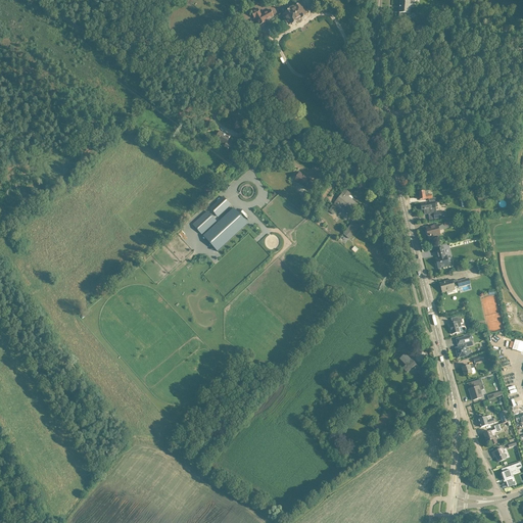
[(399,16),(405,17),(409,17),(410,4),(414,4),(414,0),(400,0),(400,1),(399,13),(399,16)]
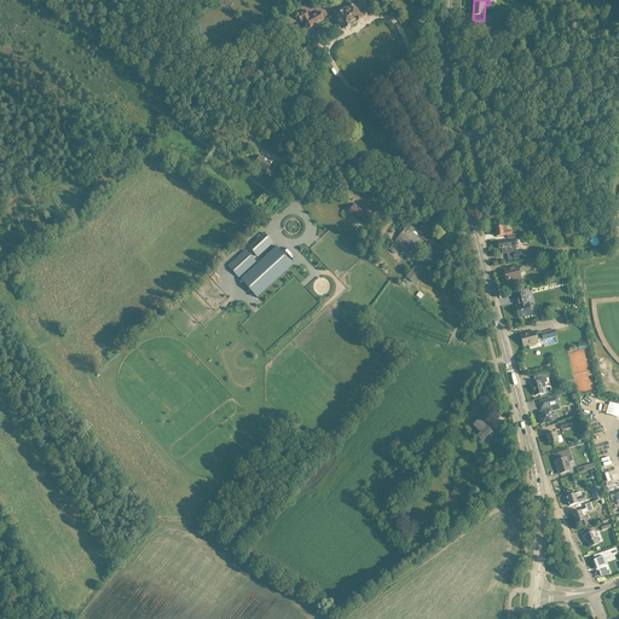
[(337,15),(339,16),(335,17),(339,24),(337,24),(340,28),(341,28),(342,30),(345,28),(346,29),(347,29),(348,29),(350,28),(351,27),(352,25),(352,27),(353,27),(353,28),(354,28),(356,27),(357,27),(357,25),(357,23),(358,22),(358,23),(359,22),(362,22),(362,21),(363,19),(357,10),(360,9),(358,5),(356,6),(354,5),(350,9),(348,7),(342,11),(342,12),(337,15)]
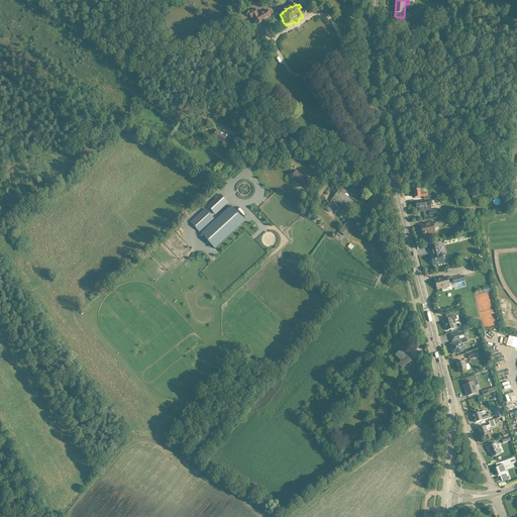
[(251,18),(251,17),(256,26),(264,22),(263,21),(272,16),(268,10),(259,15),(254,8),(247,12),(251,18)]
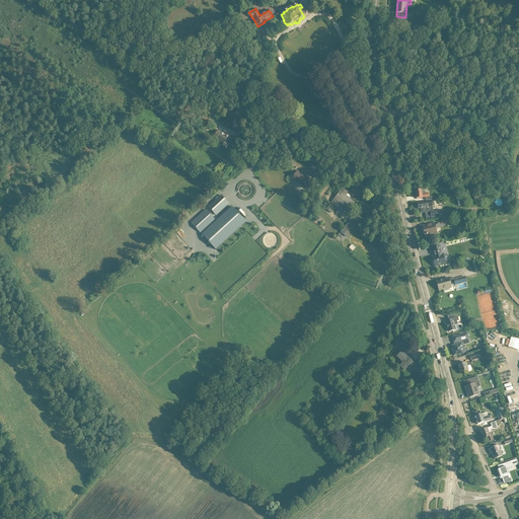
[(218,131),(216,135),(214,137),(221,141),(220,142),(224,144),(223,146),(227,149),(230,144),(225,142),(228,137),(224,135),(225,134),(218,131)]
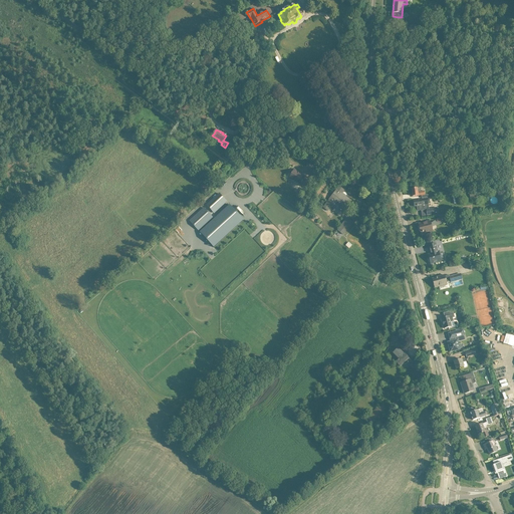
[(231,163),(229,165),(222,176),(226,179),(235,166),(231,163)]
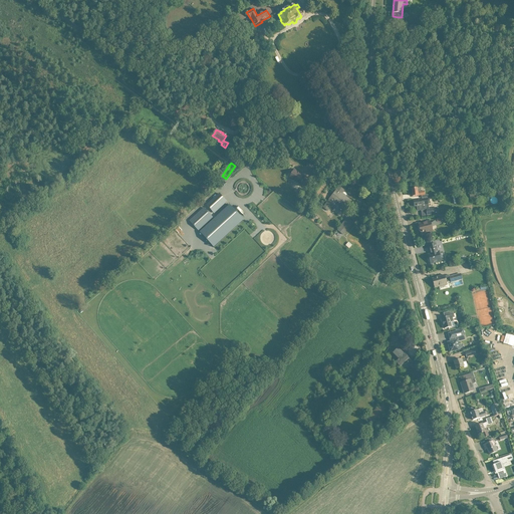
[(294,170),(292,174),(290,177),(293,179),(292,181),(306,188),(310,181),(305,178),(305,177),(300,175),(301,174),(294,170)]
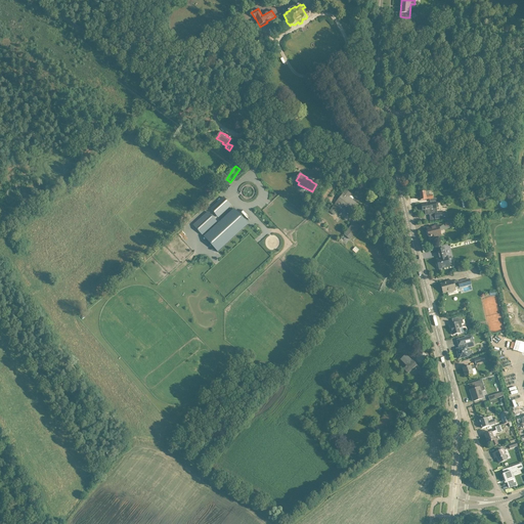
[(344,193),(340,198),(336,203),(336,204),(330,211),(335,215),(343,204),(349,209),(347,212),(350,215),(358,205),(352,201),(348,198),(351,194),(346,190),(344,193)]
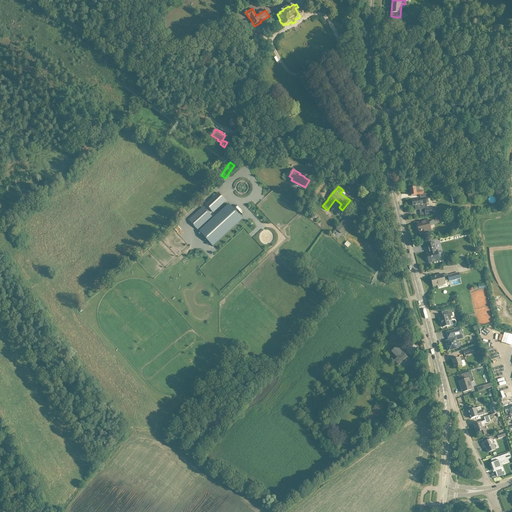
[(419,187),(410,189),(411,196),(423,194),(422,190),(419,191),(419,187)]
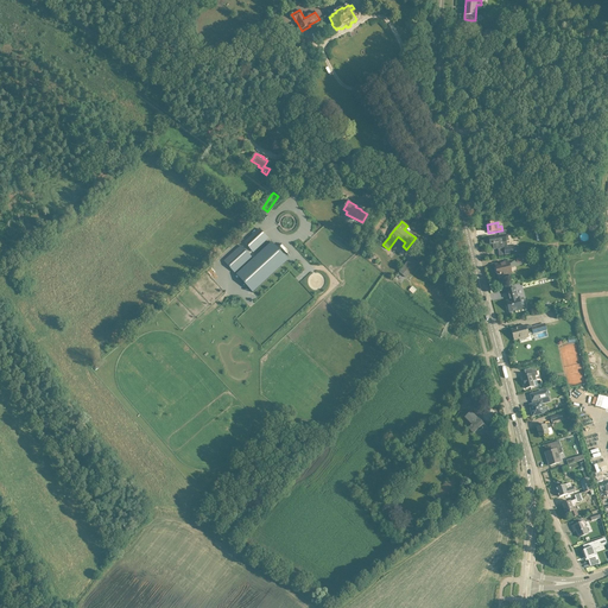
[(252,251),(267,238),(259,229),(245,242),(252,251)]
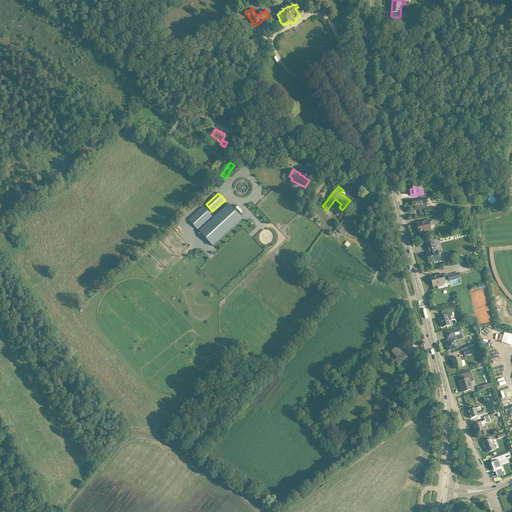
[(435,207),(426,208),(426,204),(429,203),(428,198),(412,200),(412,206),(415,205),(416,210),(424,209),(425,215),(436,213),(435,207)]
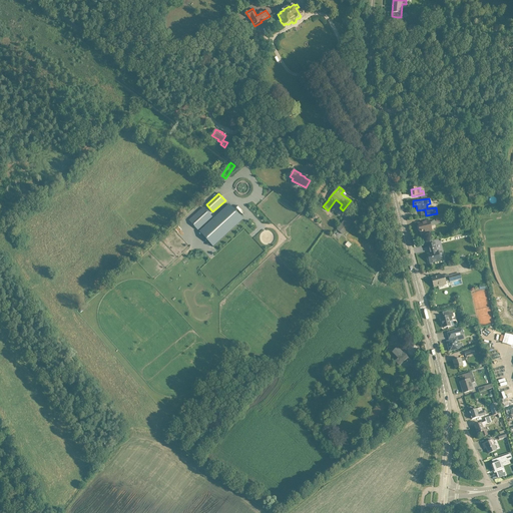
[(213,247),(243,219),(228,204),(199,231),(213,247)]
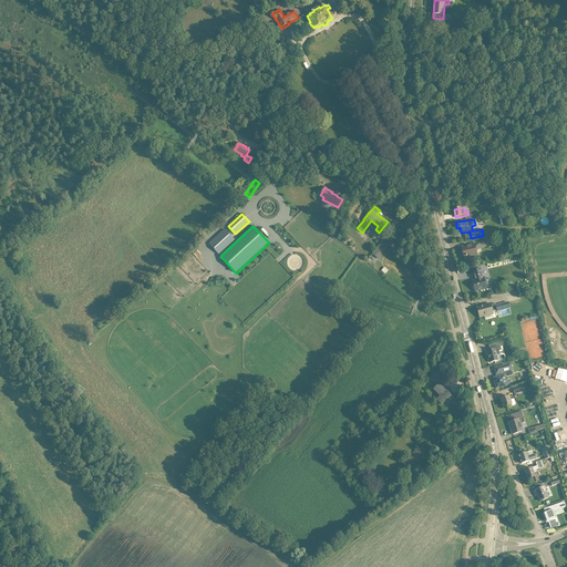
[(235,240),(225,229),(208,244),(219,255),(235,240)]
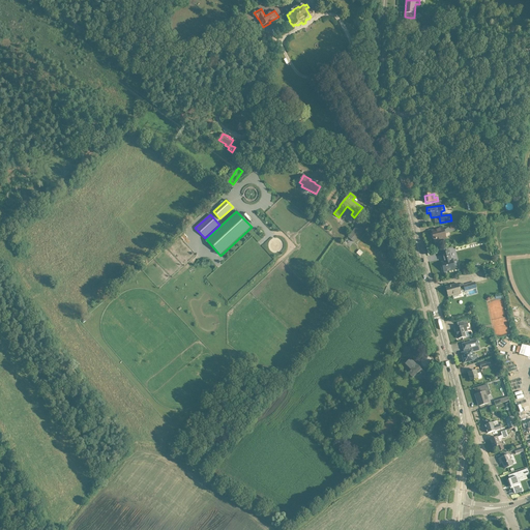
[(363,230),(358,225),(348,237),(354,241),(363,230)]
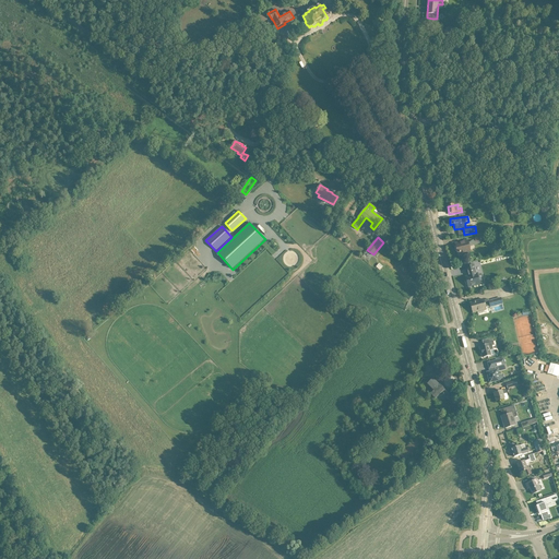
[(467,240),(461,242),(455,244),(459,258),(466,256),(465,253),(471,251),(467,240)]
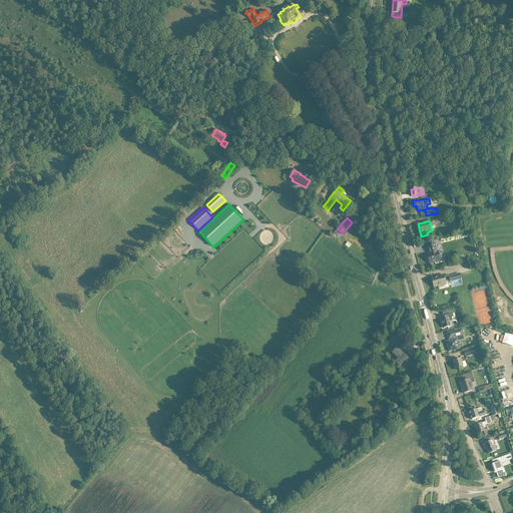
[(434,242),(432,242),(428,244),(430,253),(429,253),(430,257),(428,258),(430,264),(435,263),(440,261),(444,260),(442,251),(438,252),(438,251),(437,251),(434,242)]
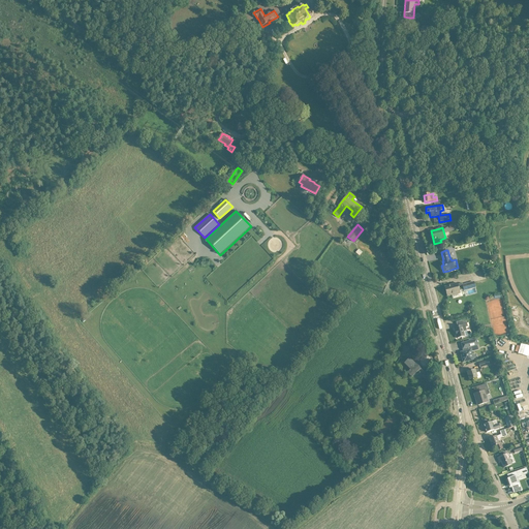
[(445,287),(447,296),(452,294),(460,292),(459,291),(464,290),(465,297),(476,293),(475,288),(474,282),(463,285),(462,283),(458,284),(458,283),(452,285),(445,287)]
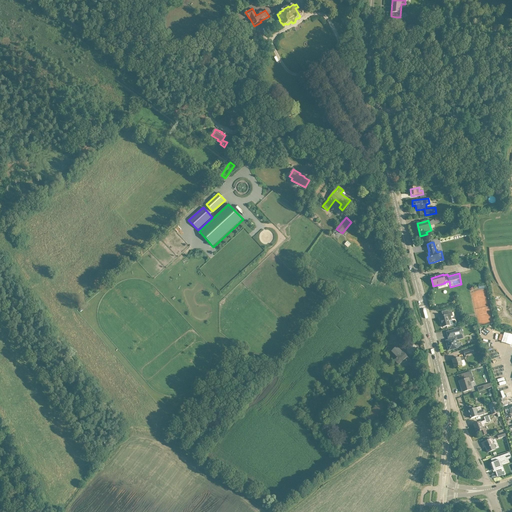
[(452,312),(447,310),(442,312),(443,316),(440,317),(443,327),(453,325),(451,317),(453,316),(452,312)]
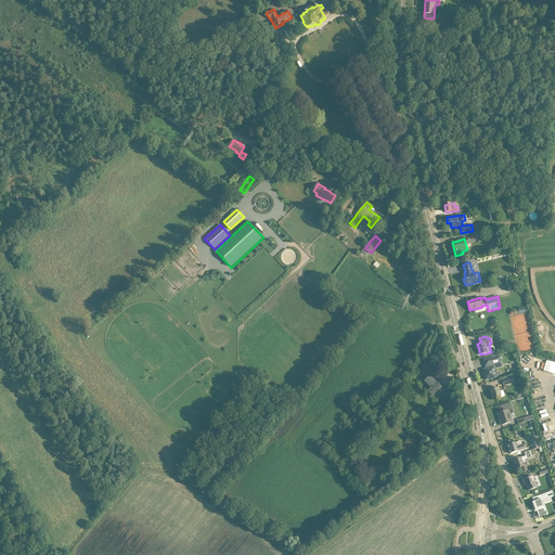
[(497,377),(498,376),(499,376),(499,375),(499,374),(499,373),(498,373),(498,372),(497,372),(495,372),(494,369),(495,369),(495,365),(501,363),(501,362),(502,362),(500,356),(483,360),(486,366),(487,366),(487,369),(483,370),(486,381),(497,377)]
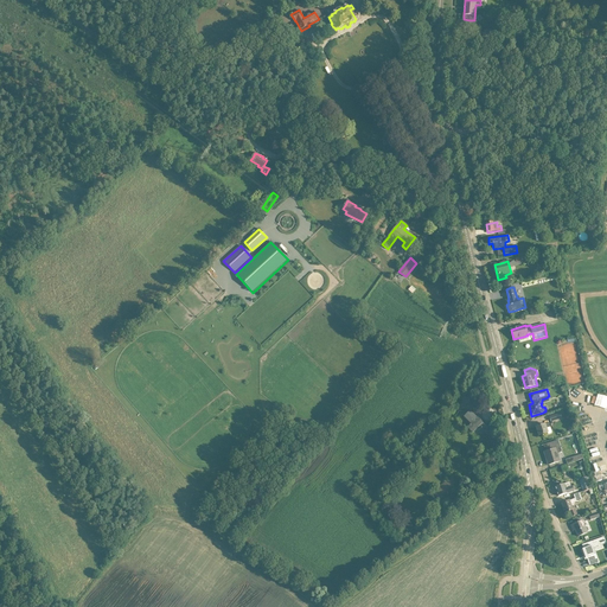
[(589,406),(577,408),(581,433),(594,430),(589,406)]
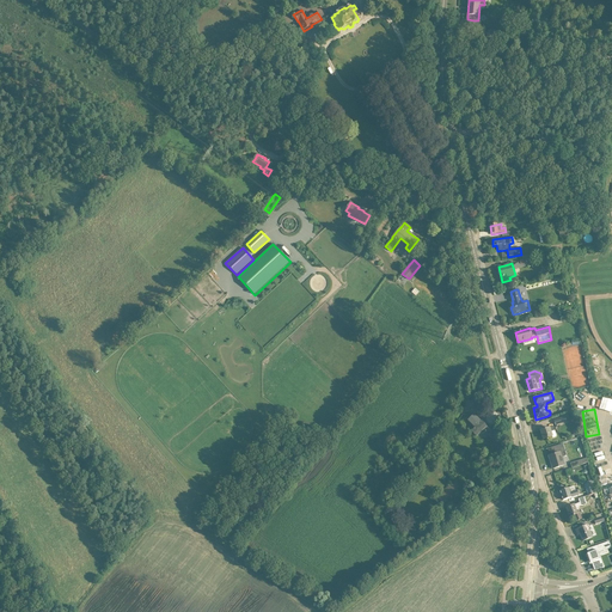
[(481,422),(473,414),(467,420),(476,428),(472,432),(475,435),(477,436),(478,435),(482,439),(487,435),(490,438),(495,439),(499,430),(494,429),(491,432),(482,422),(481,422)]
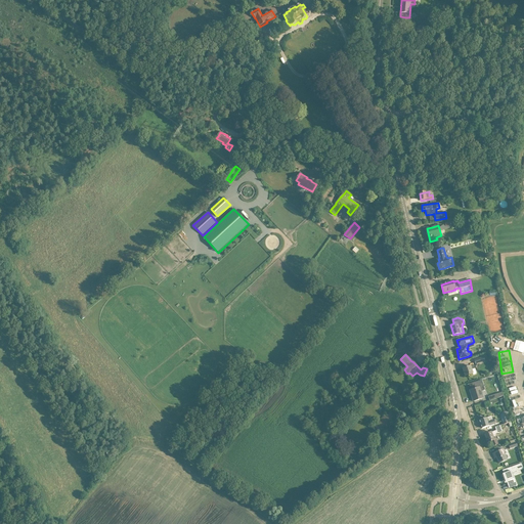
[(385,362),(390,366),(394,362),(389,358),(385,362)]
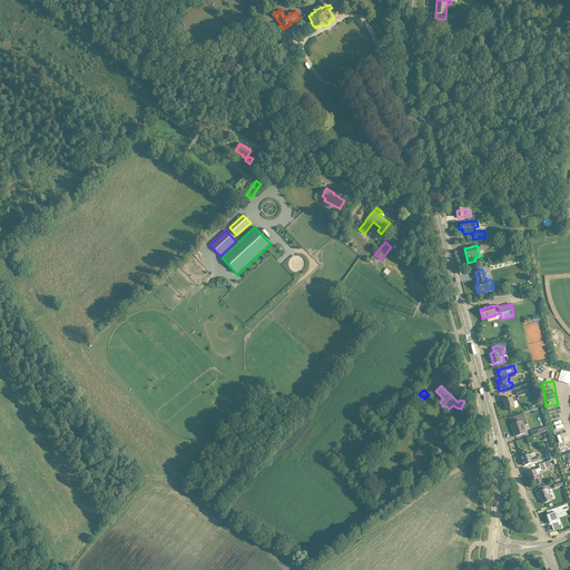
[(516,397),(509,400),(503,401),(505,409),(514,406),(514,408),(518,406),(518,405),(516,397)]
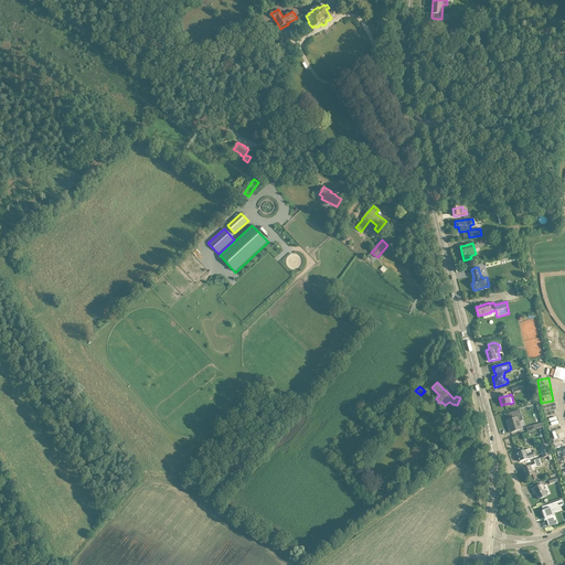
[(515,412),(505,415),(508,420),(510,428),(509,429),(510,433),(515,432),(521,429),(518,417),(515,412)]
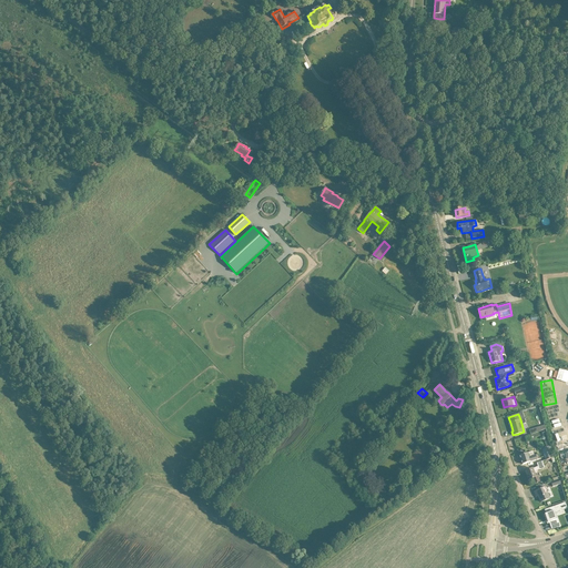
[(551,458),(554,457),(550,446),(543,448),(546,460),(551,458)]
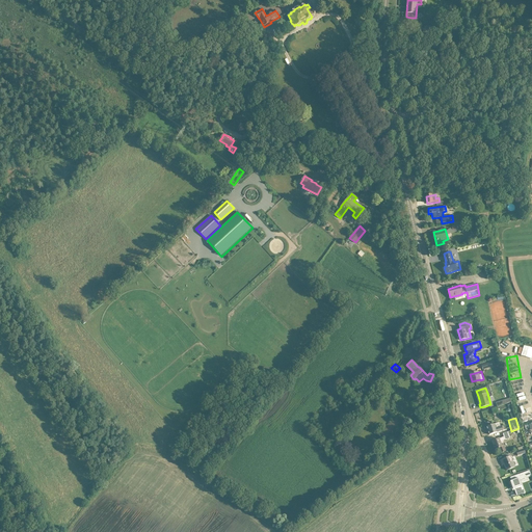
[(501,427),(499,423),(495,424),(490,425),(489,422),(485,423),(486,426),(486,427),(489,435),(506,429),(505,425),(501,427)]
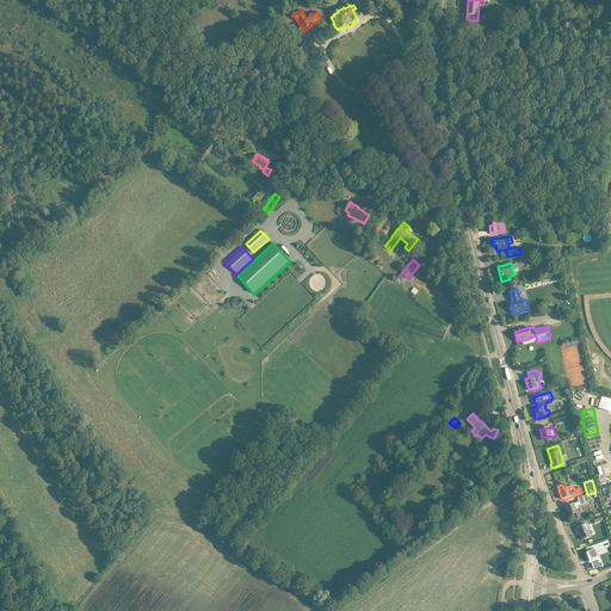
[(573,504),(566,507),(568,512),(567,512),(568,516),(569,516),(573,514),(575,520),(580,518),(579,512),(576,513),(575,510),(579,508),(578,506),(586,504),(584,497),(578,498),(579,501),(573,504)]
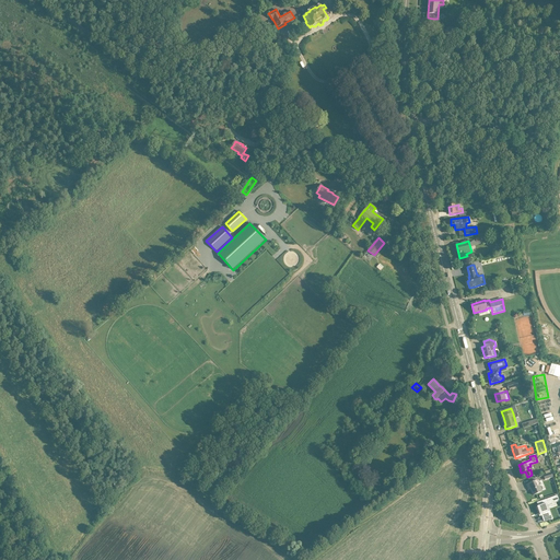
[(537,480),(532,482),(527,485),(529,489),(531,489),(534,496),(541,491),(537,480)]
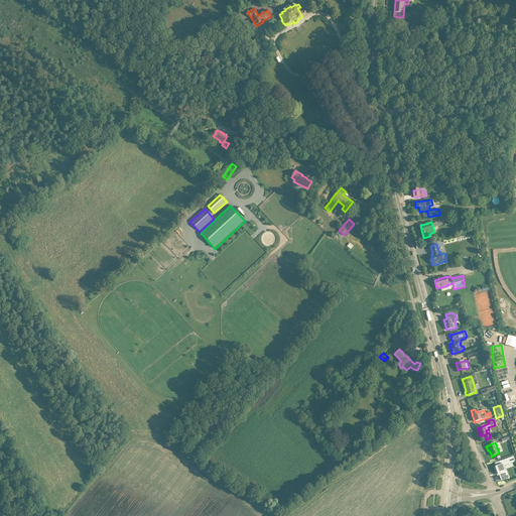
[(515,461),(513,457),(495,463),(496,467),(494,467),(496,472),(497,472),(498,475),(499,474),(500,478),(507,475),(504,465),(515,461)]
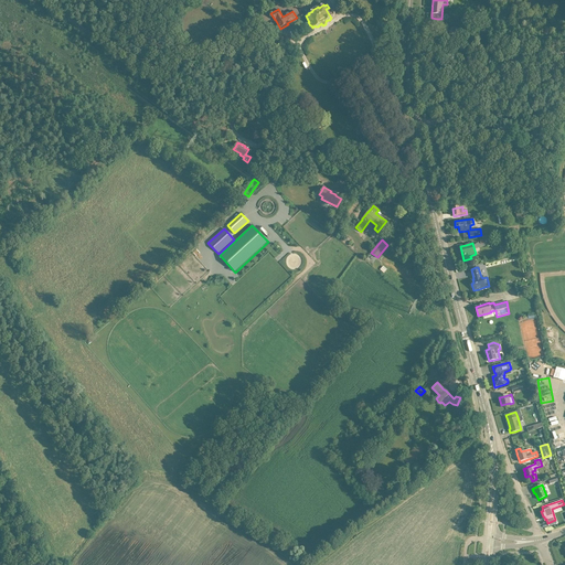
[(558,563),(564,561),(564,560),(560,545),(554,547),(558,563)]
